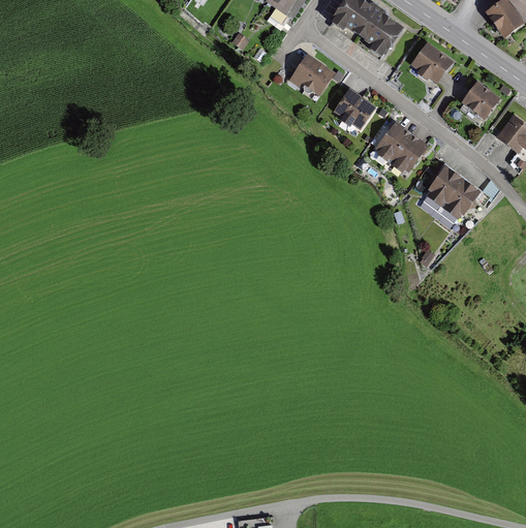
[(273,0),(270,6),(289,18),(300,0),(273,0)]
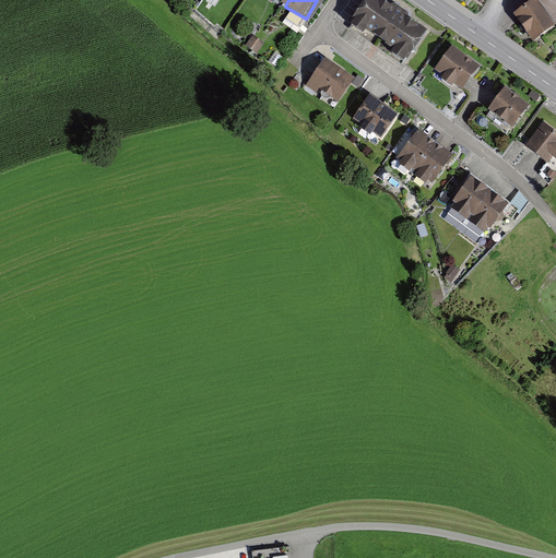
[(426,30),(379,0),(362,0),(347,24),(405,61),(426,30)]
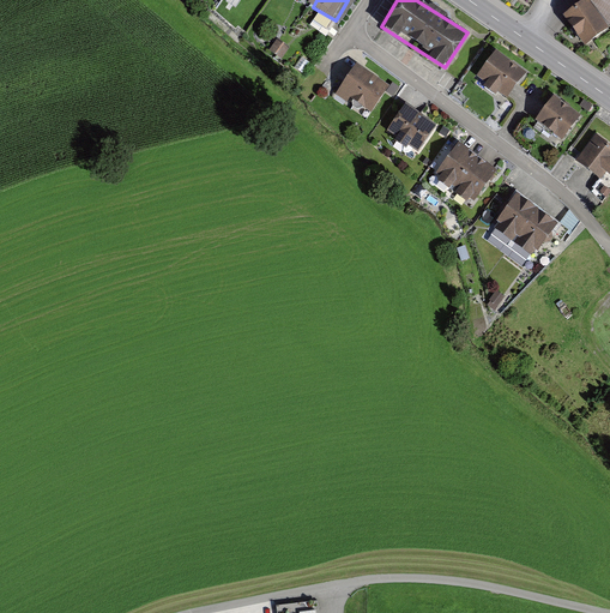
[(589,0),(565,13),(587,46),(609,28),(609,0),(589,0)]
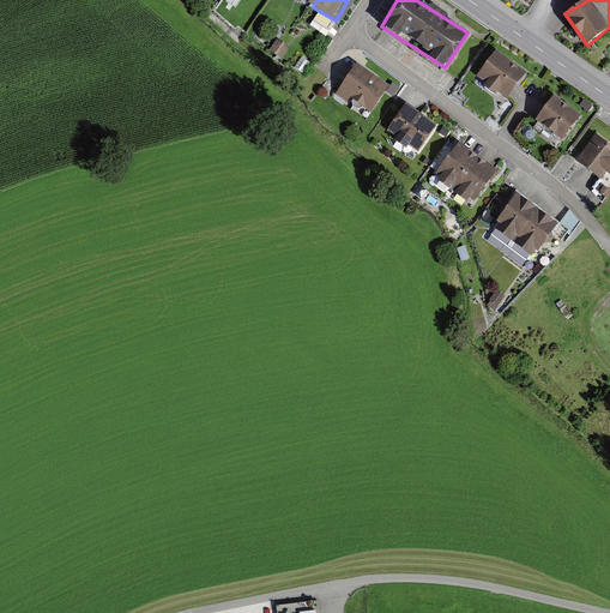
[(526,71),(496,50),(478,77),(487,83),(484,85),(495,94),(497,90),(508,96),(526,71)]
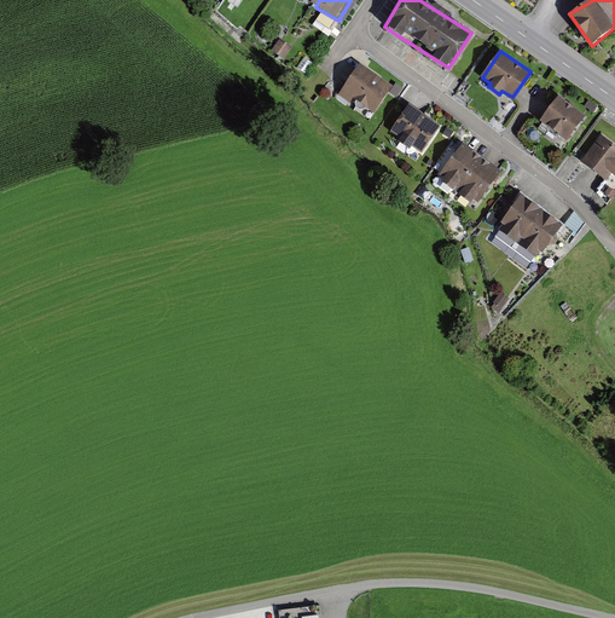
[(359,62),(338,92),(349,100),(352,98),(373,113),(393,86),(359,62)]
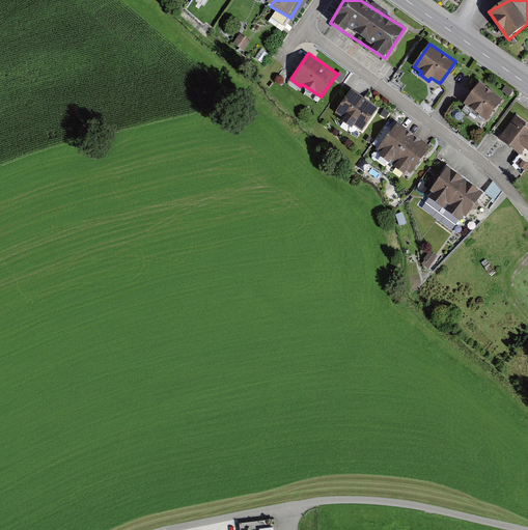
[(502,101),(479,83),(463,103),(487,121),(502,101)]
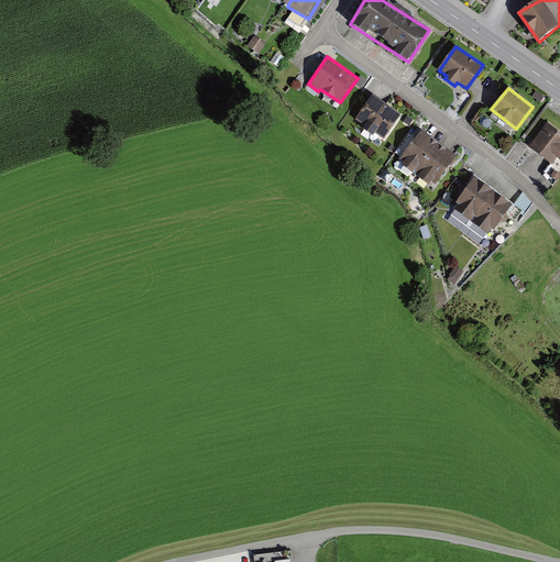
[(399,113),(373,96),(357,119),(363,123),(361,127),(374,136),(376,134),(382,138),(399,113)]
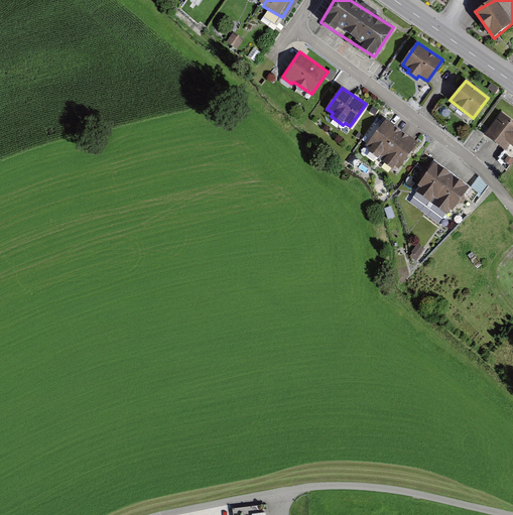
[(512,141),(512,120),(500,112),(485,134),(507,149),(512,141)]
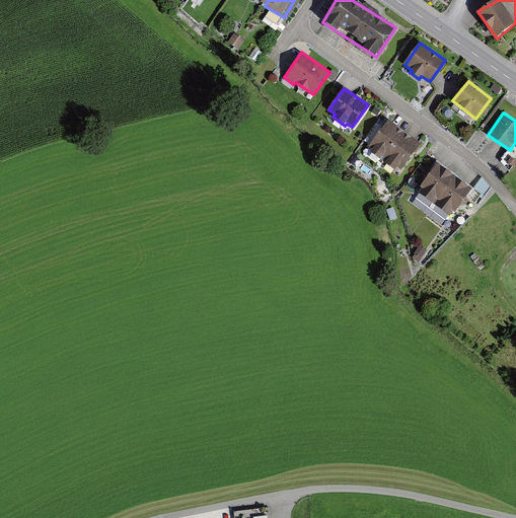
[(404,133),(388,120),(367,146),(384,159),(404,133)]
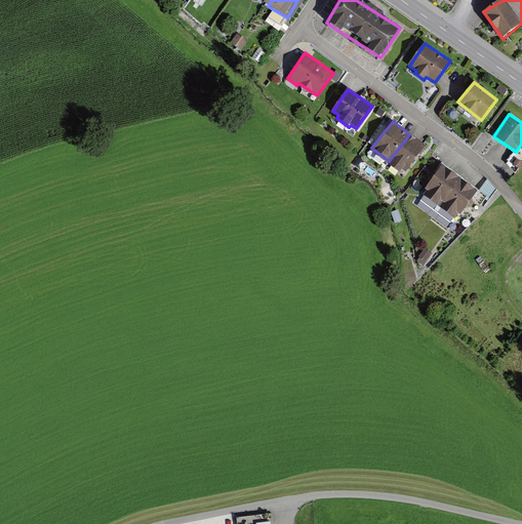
[(425,146),(409,134),(389,161),(403,172),(425,146)]
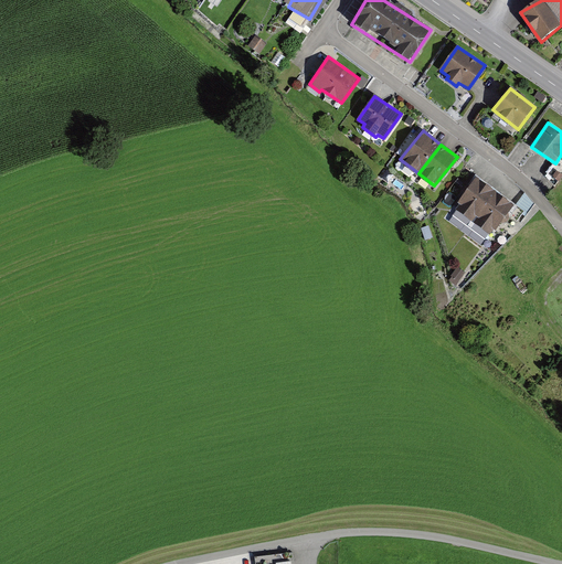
[(476,217),(496,191),(476,177),(457,203),(476,217)]
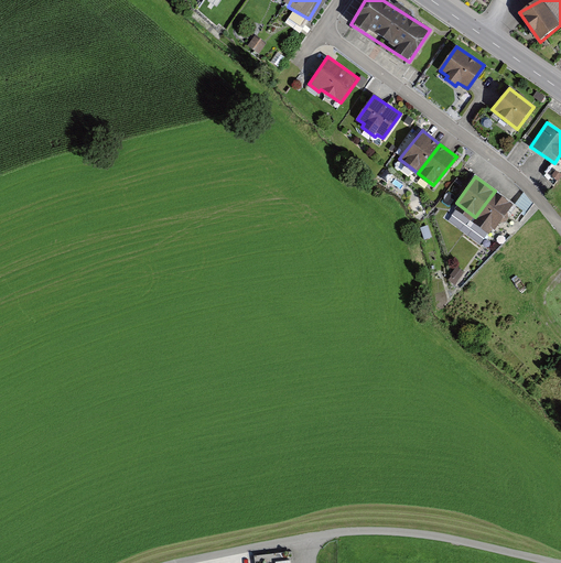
[(513,203),(495,191),(475,217),(494,230),(513,203)]
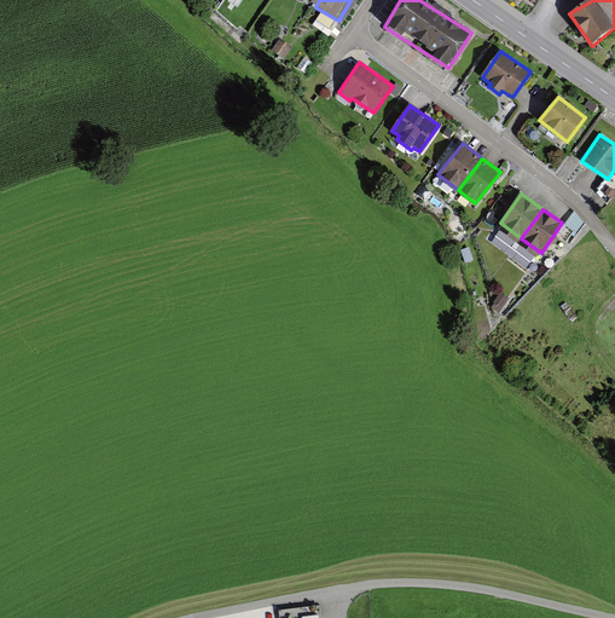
[(499,311),(508,296),(499,292),(491,306),(499,311)]
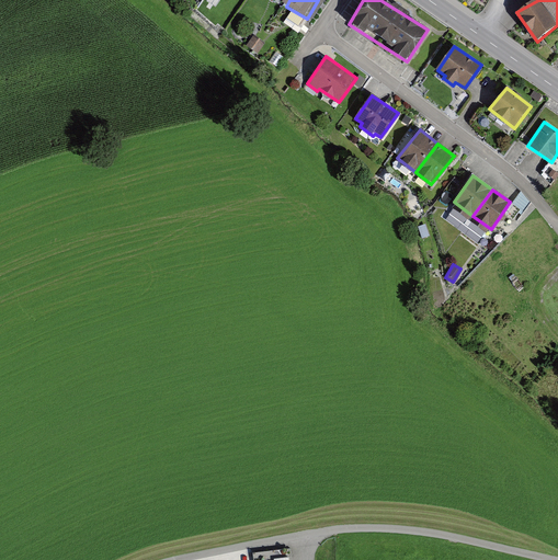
All buildings are outlined.
